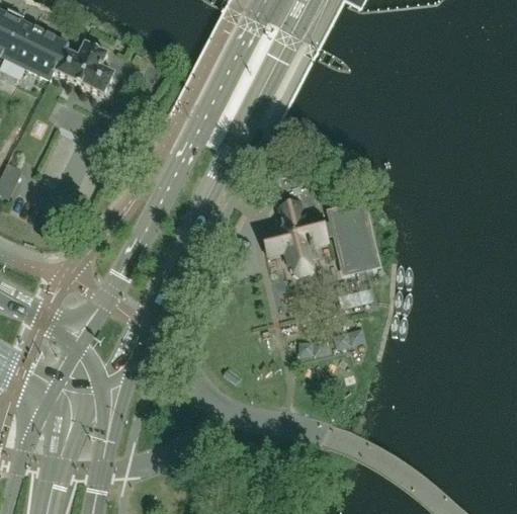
[(64,45),(19,23),(22,17),(14,13),(7,10),(4,15),(0,13),(0,57),(3,58),(7,51),(28,61),(25,69),(50,81),(54,74),(53,73),(64,51),(66,46),(64,45)]
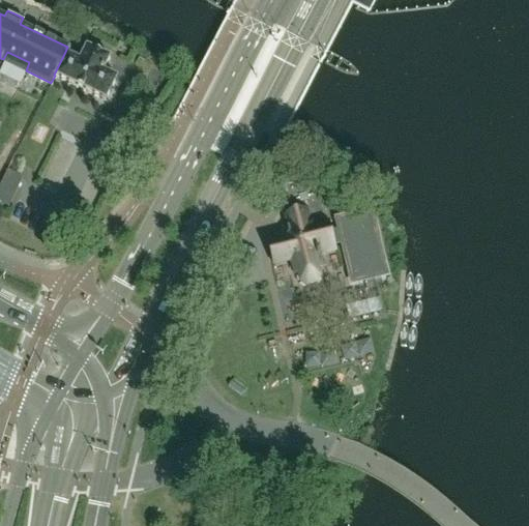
[(115,77),(101,69),(103,66),(108,56),(86,45),(79,59),(65,52),(54,75),(55,76),(104,99),(115,77)]
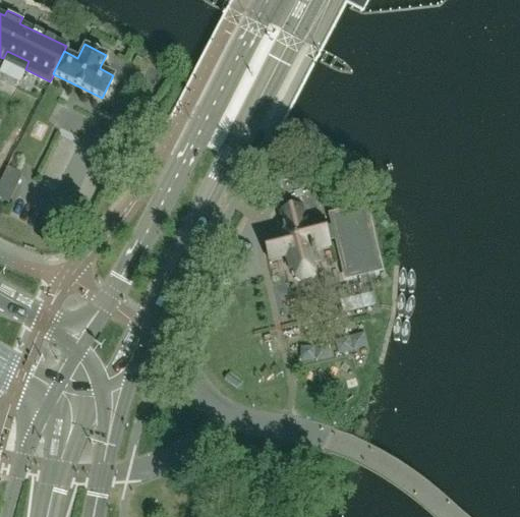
[(0,195),(7,199),(20,173),(6,166),(0,178),(0,195)]
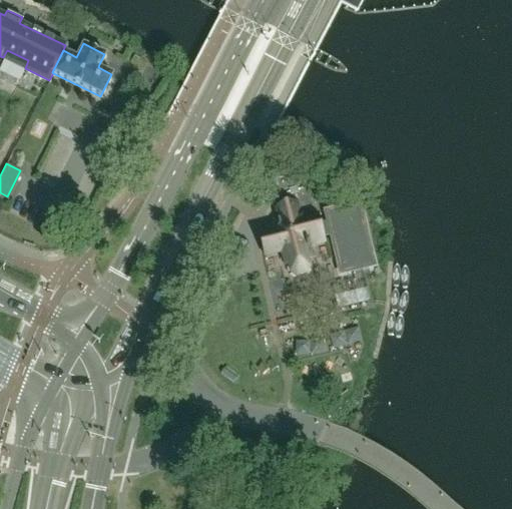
[(318,221),(317,215),(307,168),(269,177),(274,202),(294,197),(295,202),(275,206),(278,217),(273,218),(269,225),(271,231),(260,233),(264,255),(282,251),(285,267),(288,266),(290,273),(296,276),(305,275),(309,268),(308,261),(311,261),(309,253),(310,253),(308,244),(323,240),(321,233),(329,231),(338,273),(351,270),(362,268),(370,266),(356,204),(324,211),(326,219),(318,221)]
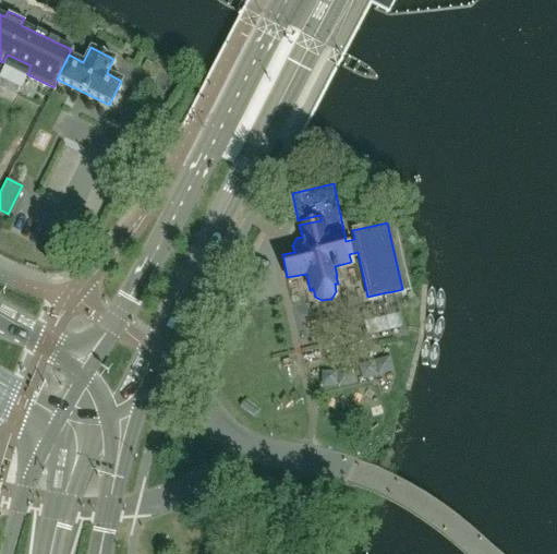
[(394,291),(382,293),(384,301),(361,306),(366,333),(401,325),(394,291)]
